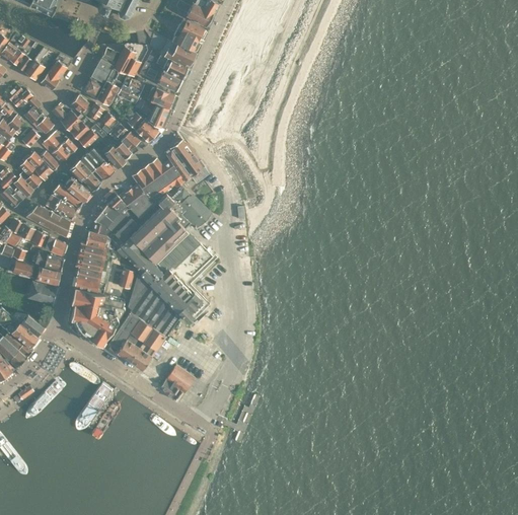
[(18,0),(51,15),(56,5),(54,4),(56,0),(18,0)]
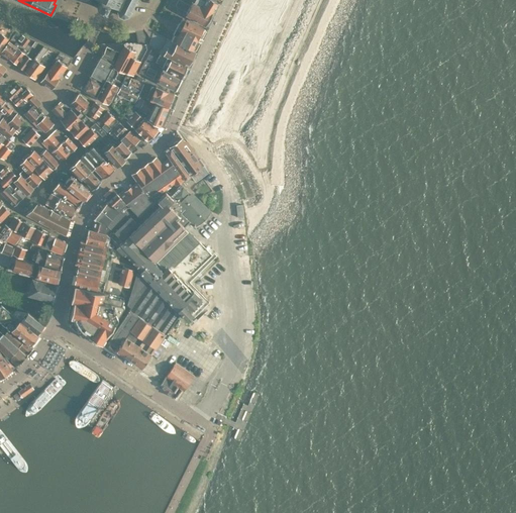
[(99,0),(100,0),(97,7),(105,11),(108,5),(118,9),(117,11),(119,16),(123,18),(128,17),(130,13),(132,14),(133,12),(131,11),(134,4),(136,5),(137,3),(135,2),(136,0),(99,0)]
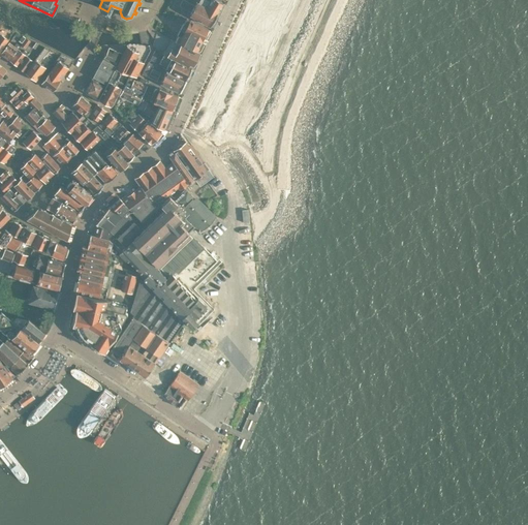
[(183,0),(179,7),(191,13),(189,17),(210,28),(222,5),(213,0),(211,0),(210,3),(204,0),(197,0),(194,7),(183,0)]
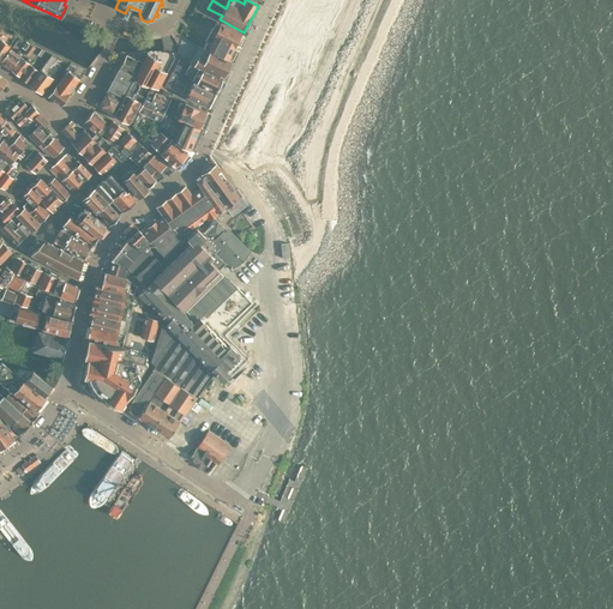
[(216,23),(214,29),(217,31),(214,38),(234,48),(241,36),(220,24),(216,23)]
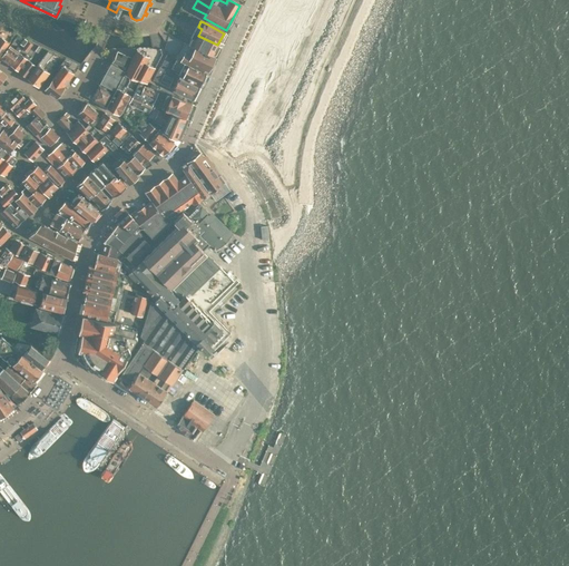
[(188,46),(187,47),(189,48),(190,47),(212,58),(212,57),(215,54),(214,52),(216,47),(217,46),(217,45),(198,36),(196,41),(192,39),(188,46)]
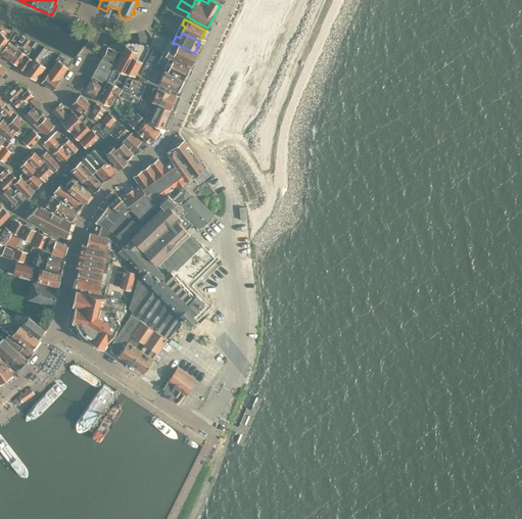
[(0,52),(8,41),(0,34),(0,52)]
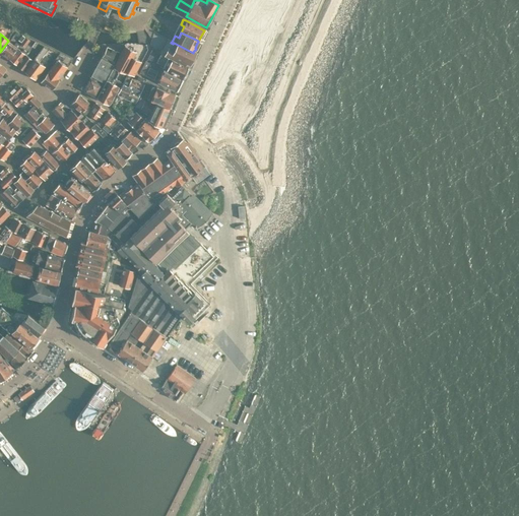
[(21,45),(20,46),(24,49),(29,42),(25,39),(24,40),(25,40),(21,45)]
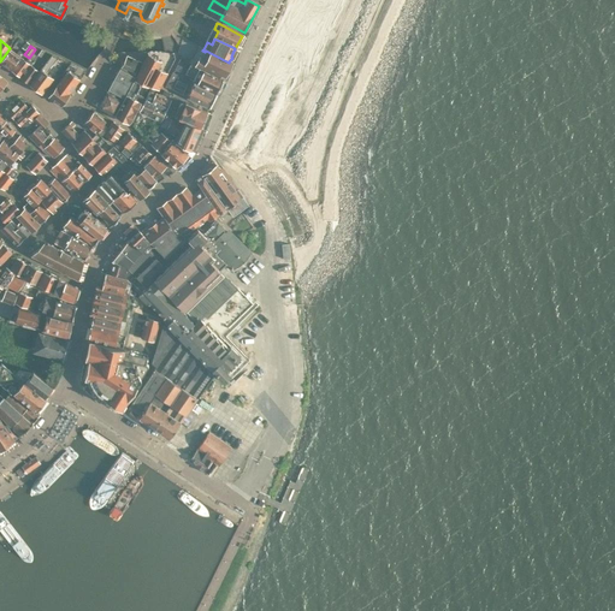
[(190,65),(219,79),(220,78),(222,77),(225,78),(232,64),(229,61),(229,63),(206,51),(205,52),(202,51),(203,49),(200,47),(190,65)]
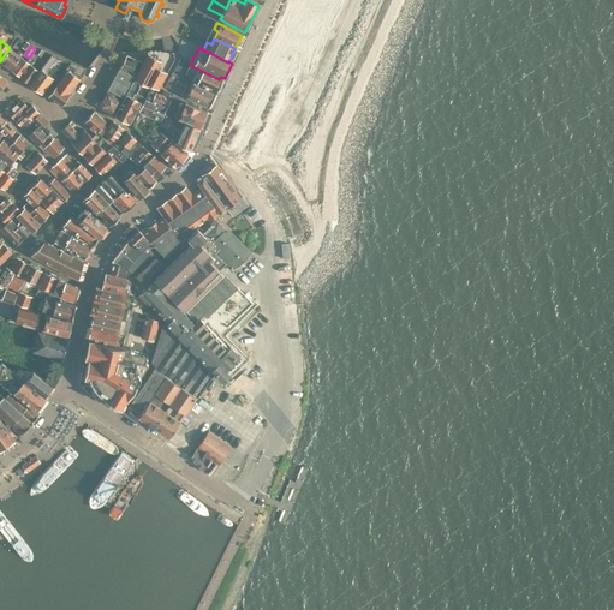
[(11,51),(0,64),(11,72),(21,59),(23,55),(19,52),(17,55),(11,51)]
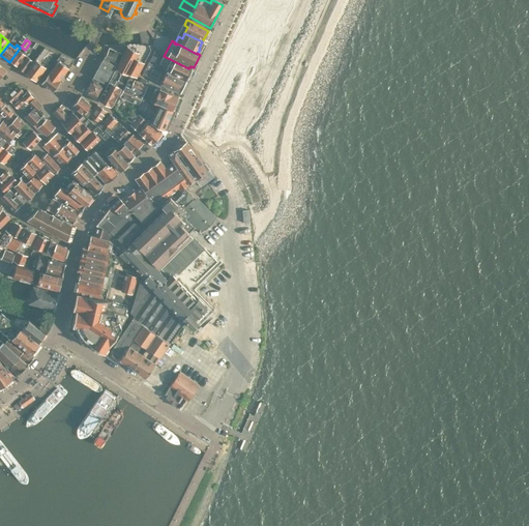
[(33,62),(25,74),(35,82),(35,83),(46,68),(39,64),(49,51),(43,49),(35,60),(33,62)]
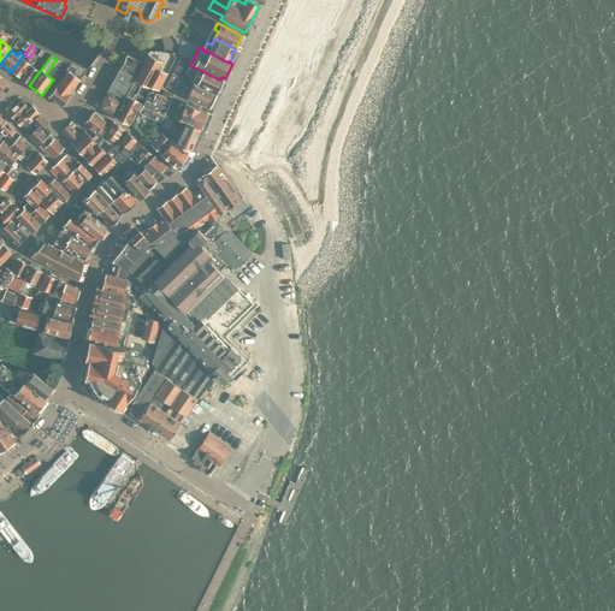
[(120,69),(135,77),(141,64),(137,61),(128,57),(126,57),(120,69)]
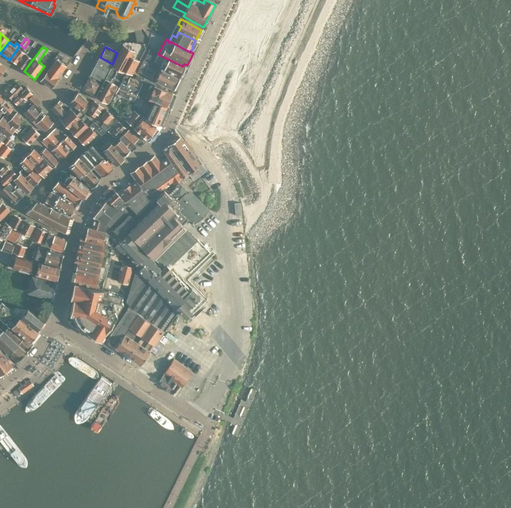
[(121,47),(106,80),(111,83),(116,74),(115,73),(116,71),(123,74),(124,72),(132,76),(138,62),(130,58),(133,52),(121,47)]
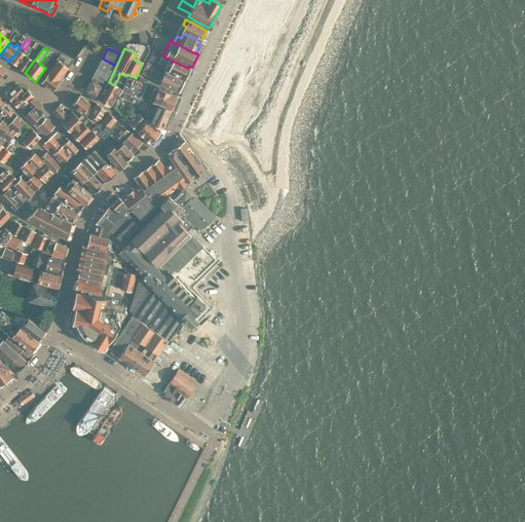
[(17,50),(9,62),(16,68),(26,57),(28,53),(24,50),(22,53),(17,50)]
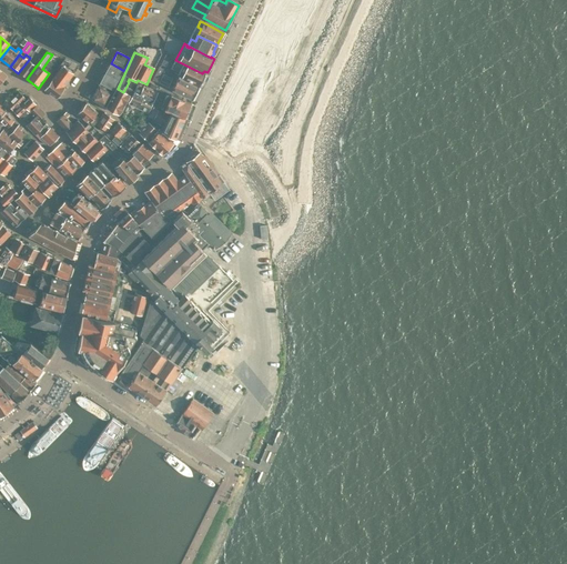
[(175,60),(172,68),(176,70),(174,73),(180,76),(179,78),(199,88),(200,87),(201,87),(203,87),(204,82),(204,81),(203,81),(206,74),(203,72),(202,73),(175,60)]
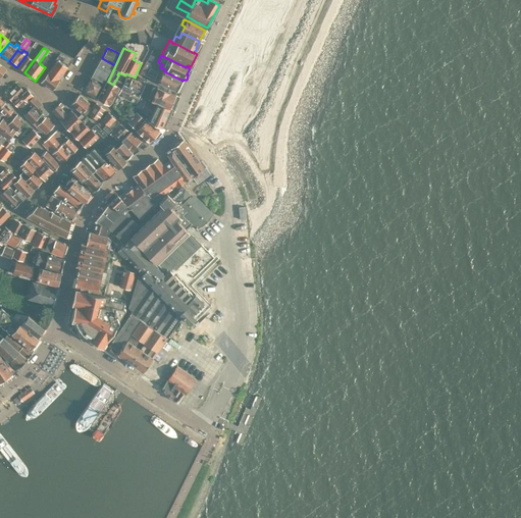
[(25,56),(16,67),(24,72),(33,61),(25,56)]
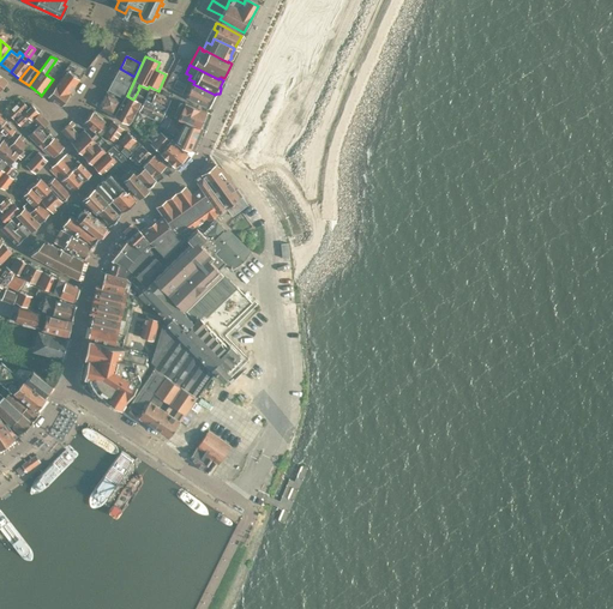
[(62,77),(55,86),(56,86),(68,95),(79,80),(72,76),(76,70),(70,66),(61,76),(62,77)]
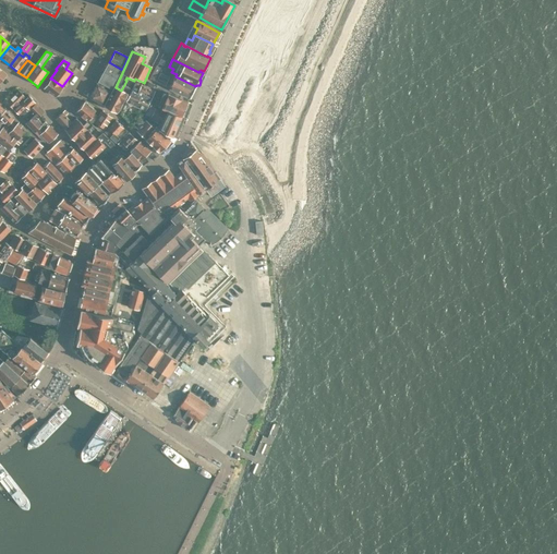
[(109,62),(103,73),(117,82),(119,79),(122,70),(109,62)]
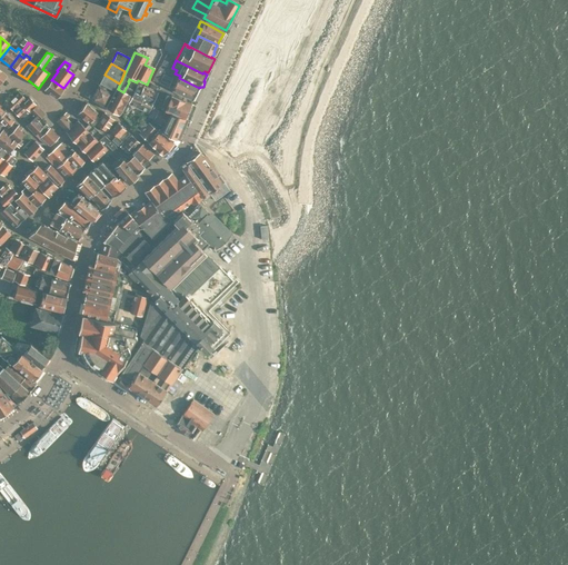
[(159,68),(152,81),(159,85),(162,79),(160,78),(163,70),(159,68)]
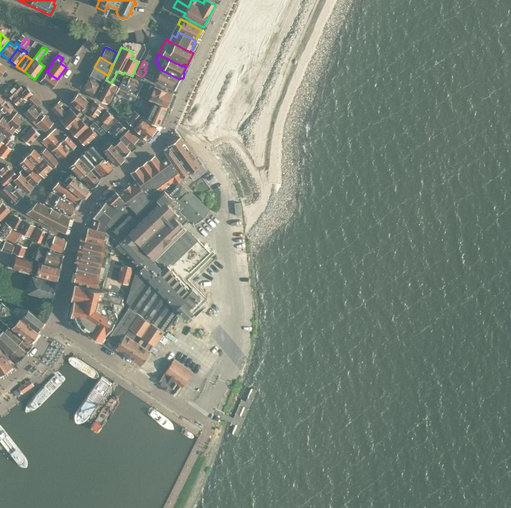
[(94,67),(88,78),(102,85),(105,80),(107,75),(94,67)]
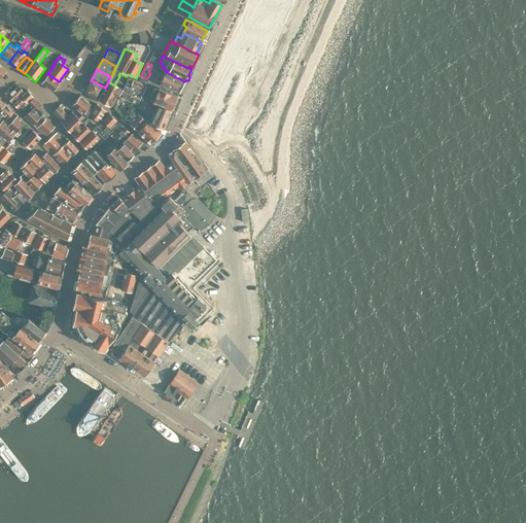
[(150,73),(147,78),(155,82),(161,74),(151,70),(150,73)]
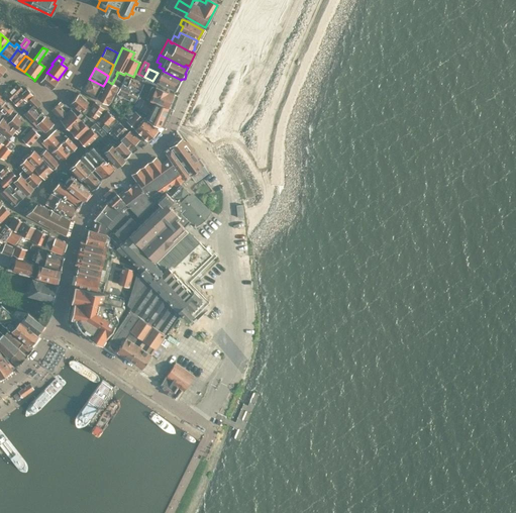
[(163,71),(157,83),(175,92),(181,80),(163,71)]
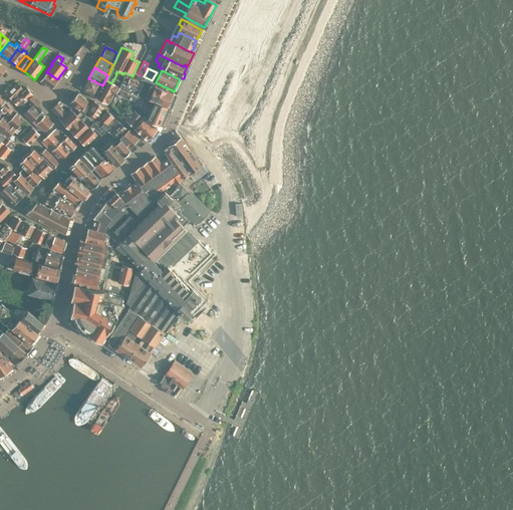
[(47,72),(40,82),(51,90),(58,80),(57,79),(47,72)]
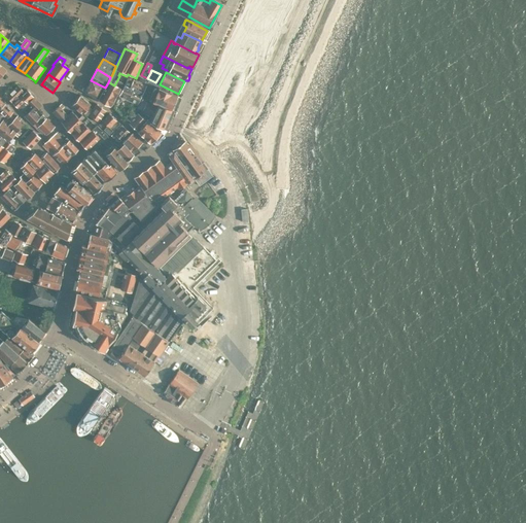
[(124,86),(118,97),(137,106),(146,86),(145,86),(147,84),(145,82),(146,81),(140,78),(138,82),(136,81),(128,77),(124,86)]
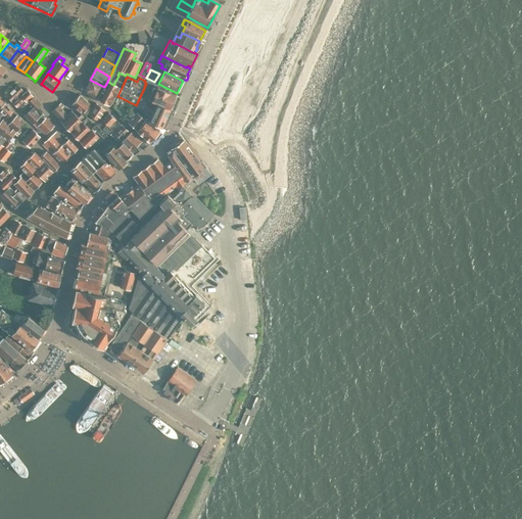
[(104,87),(90,80),(84,91),(85,93),(97,100),(104,87)]
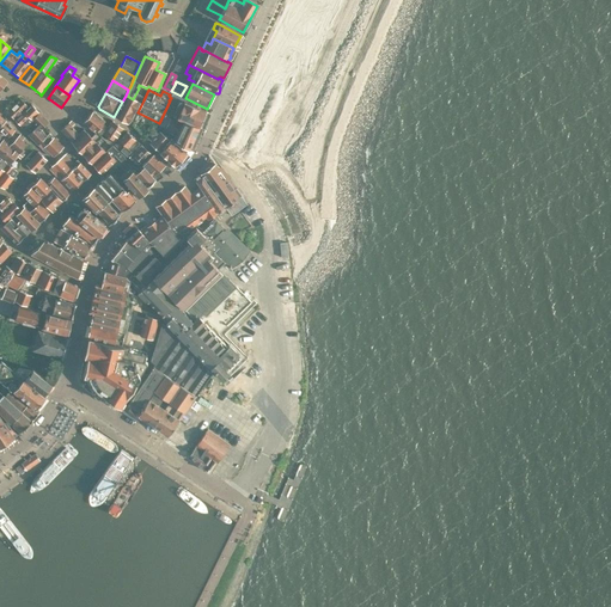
[(122,102),(114,117),(115,117),(128,124),(140,103),(133,99),(127,96),(126,96),(122,102)]
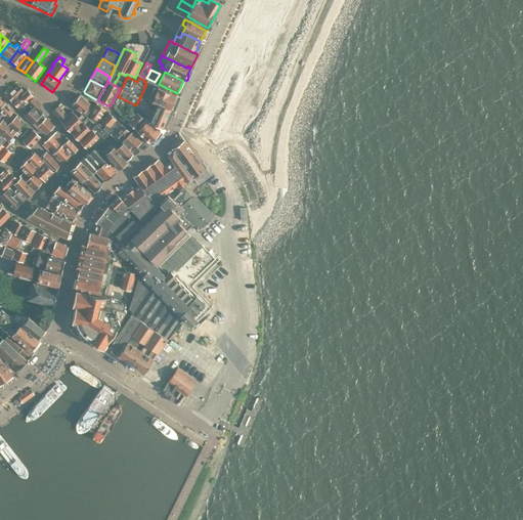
[(17,85),(5,96),(12,103),(24,92),(17,85)]
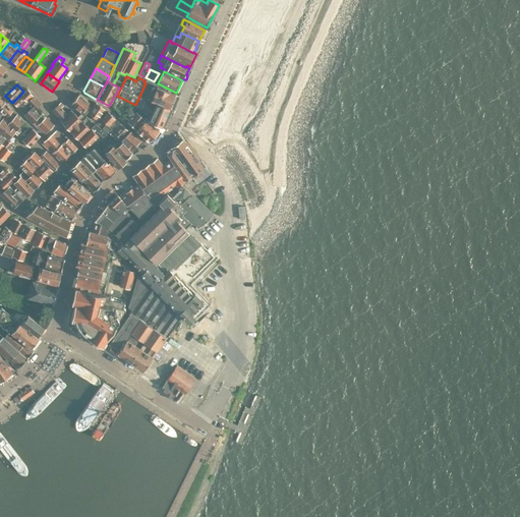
[(143,92),(141,97),(157,104),(170,110),(175,97),(164,92),(157,89),(154,96),(143,92)]
